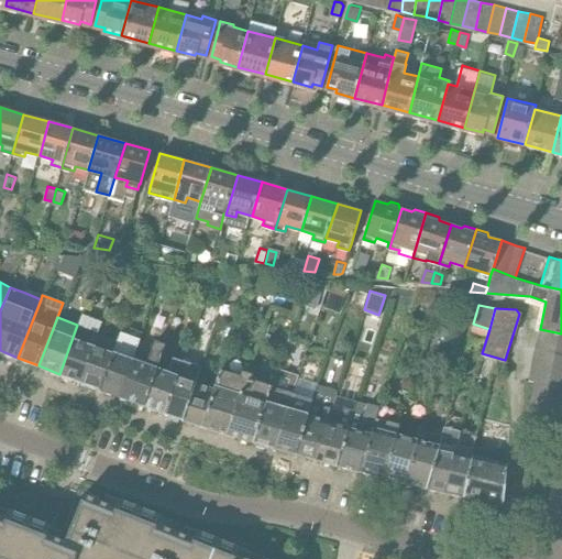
[(59,374),(80,382),(98,332),(99,330),(78,322),(77,325),(59,374)]
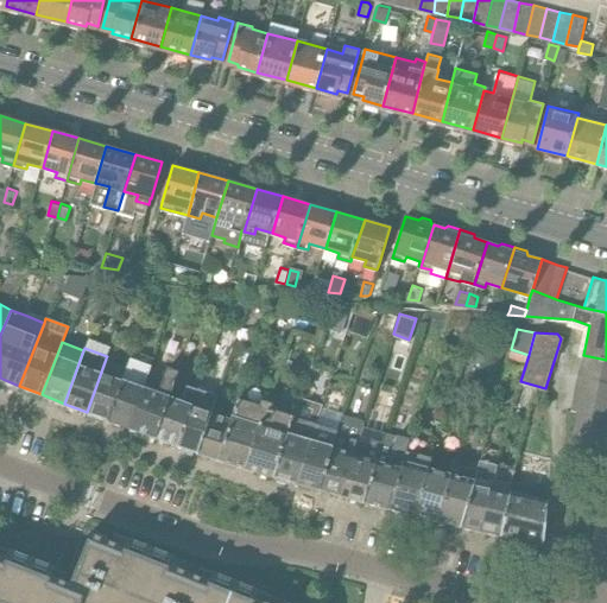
[(579,373),(606,379),(606,360),(583,355),(583,356),(582,356),(579,373)]
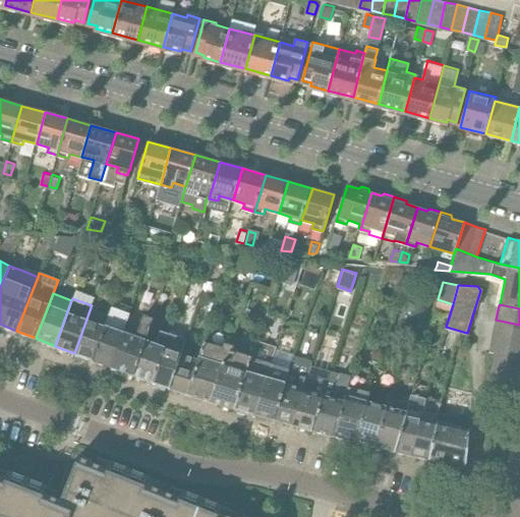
[(94,360),(112,366),(124,332),(114,328),(120,308),(112,305),(109,313),(94,360)]
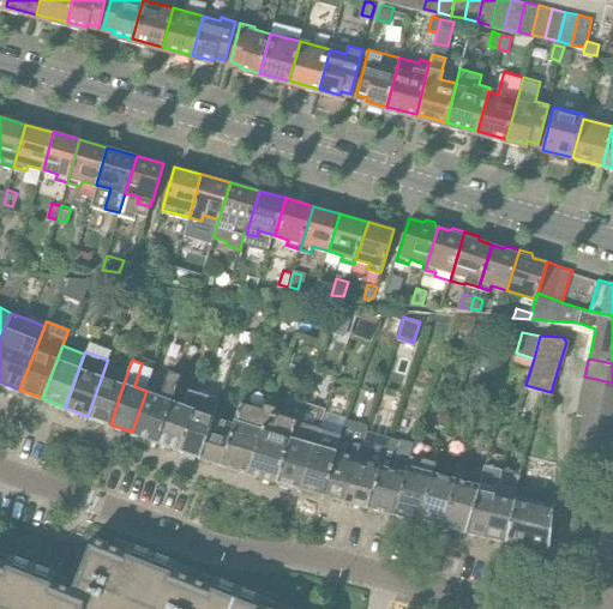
[(88,416),(110,424),(128,369),(107,362),(88,416)]
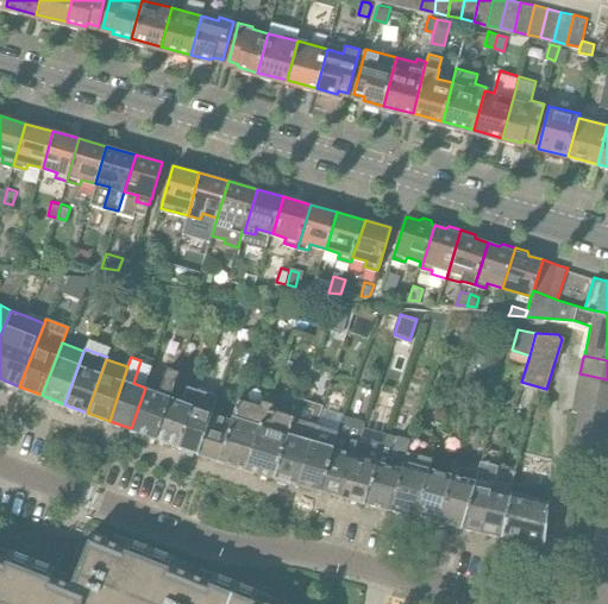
[(131,428),(156,438),(170,396),(180,372),(167,367),(158,392),(145,388),(131,428)]
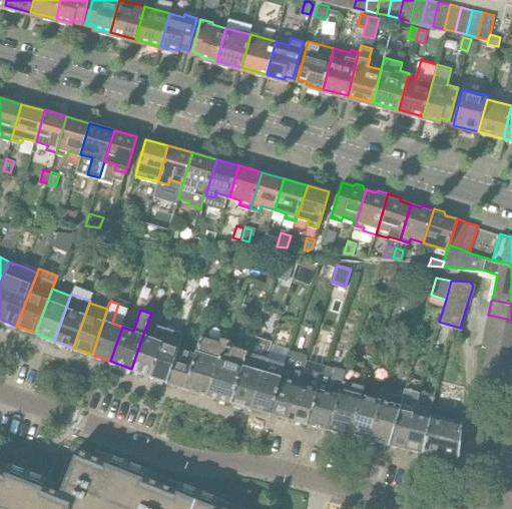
[(485,330),(511,336),(511,320),(488,315),(485,330)]
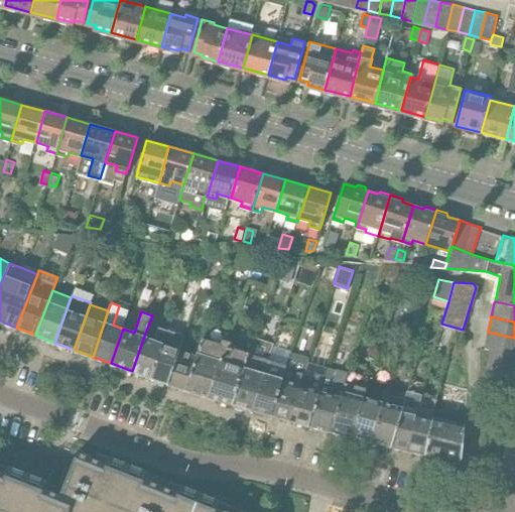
[(151,378),(167,383),(180,349),(185,331),(168,326),(165,335),(151,378)]
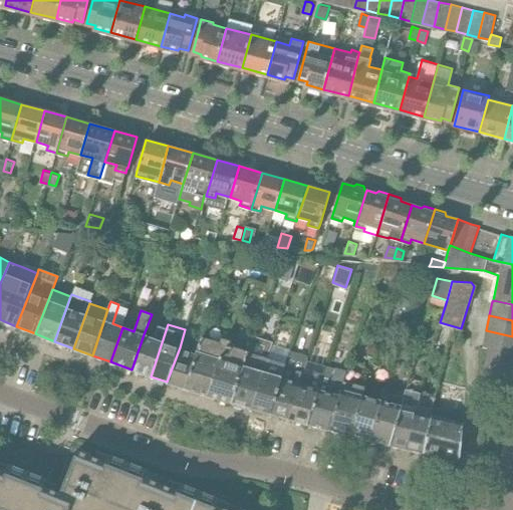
[(132,369),(151,376),(165,333),(156,330),(154,338),(144,334),(132,369)]
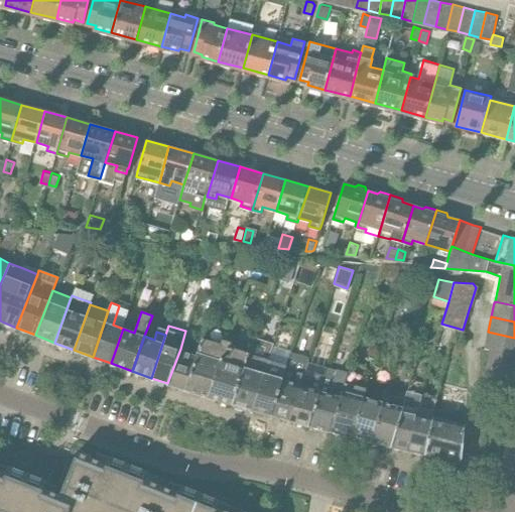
[(491,349),(514,354),(514,338),(488,332),(485,348),(491,349)]
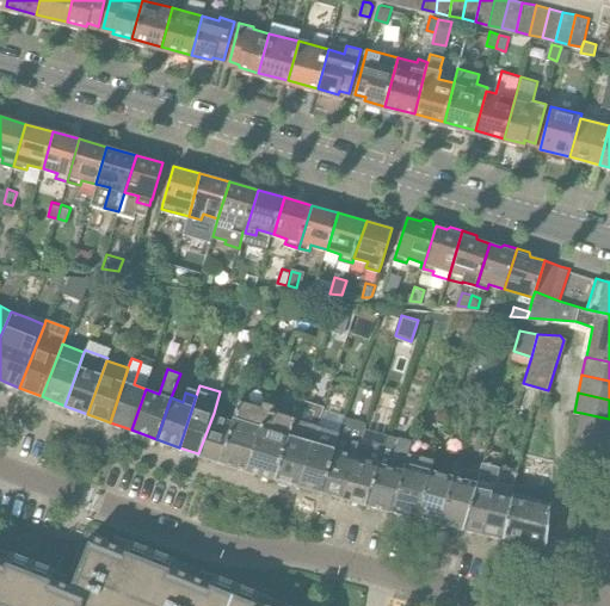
[(219,461),(246,469),(272,404),(263,401),(262,408),(239,401),(233,419),(219,461)]
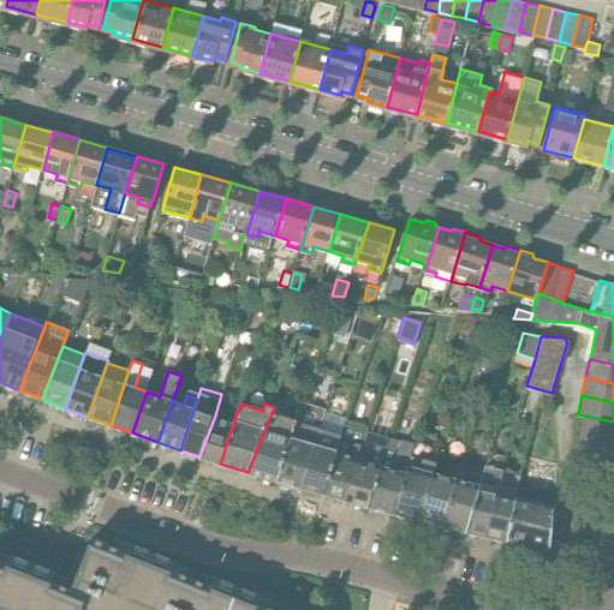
[(248,472),(276,480),(290,438),(292,438),(299,422),(285,417),(286,411),(274,407),(248,472)]
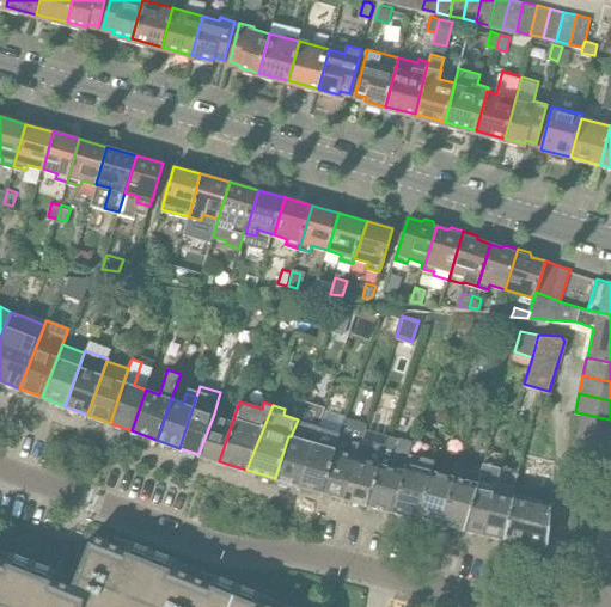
[(275,478),(298,485),(318,427),(322,411),(301,405),(298,420),(291,436),(288,436),(275,478)]
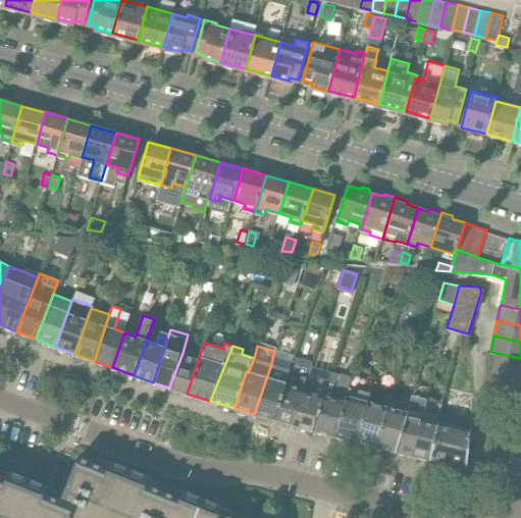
[(169,387),(187,394),(199,358),(183,353),(169,387)]
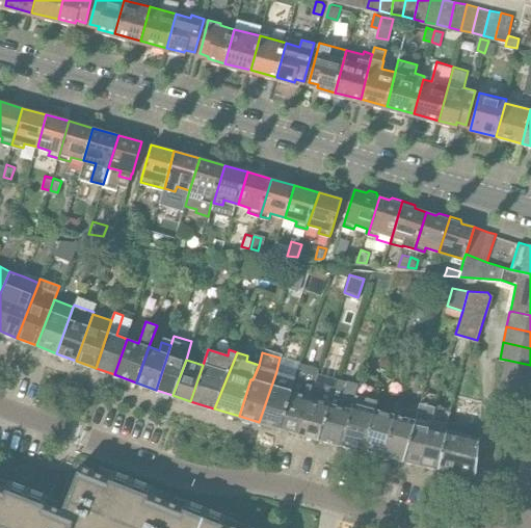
[(503,375),(530,381),(530,365),(506,360),(503,375)]
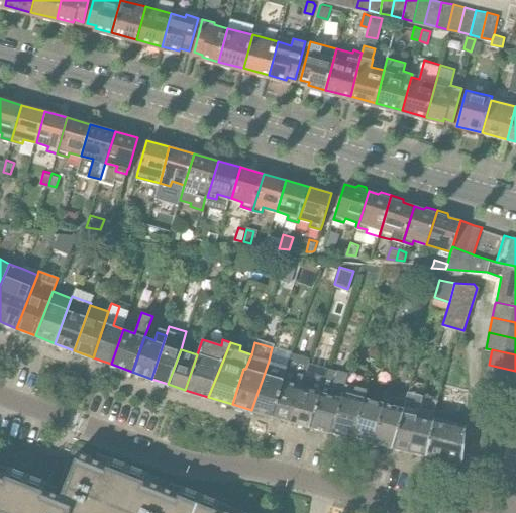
[(273,415),(291,420),(310,361),(311,356),(298,352),(290,381),(284,379),(273,415)]
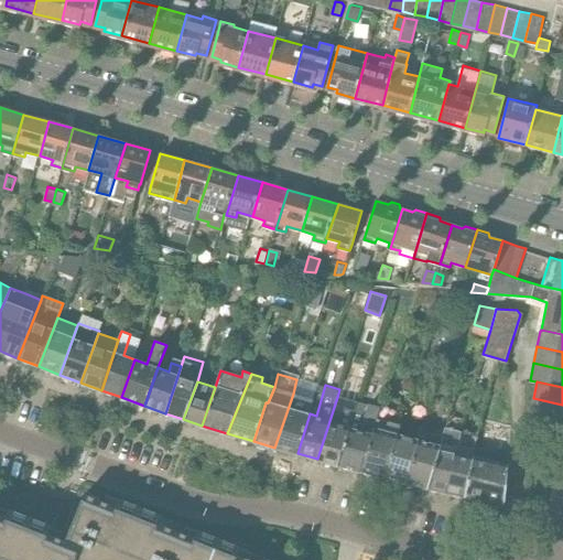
[(274,448),(298,453),(310,413),(313,399),(293,394),(274,448)]
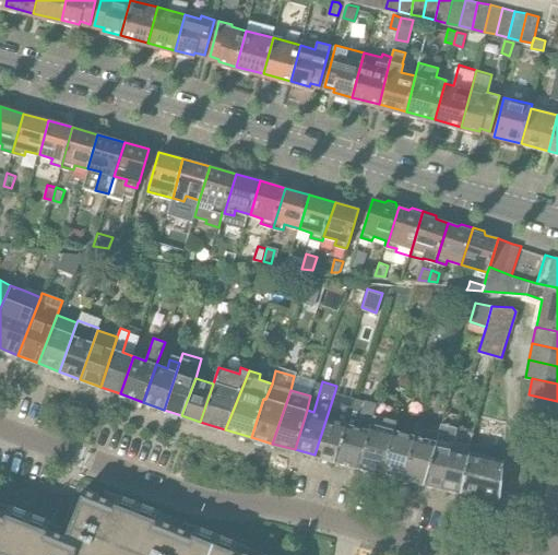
[(315,455),(335,461),(347,422),(336,418),(344,392),(335,390),(315,455)]
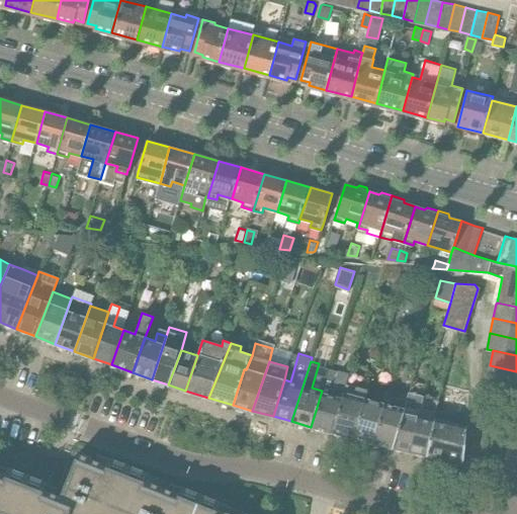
[(487,380),(512,387),(516,371),(490,365),(487,380)]
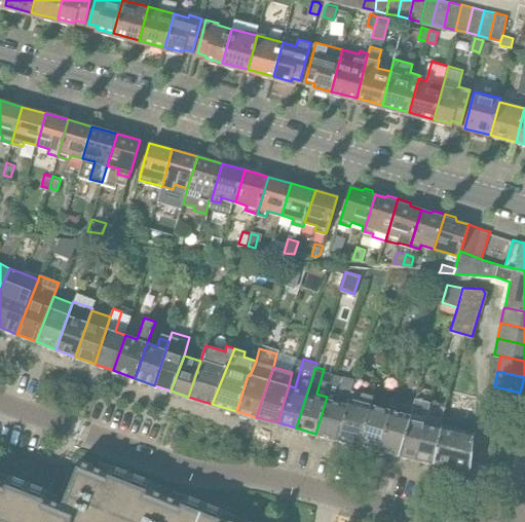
[(315,434),(337,439),(351,390),(354,379),(343,376),(336,402),(329,400),(330,397),(327,397),(315,434)]
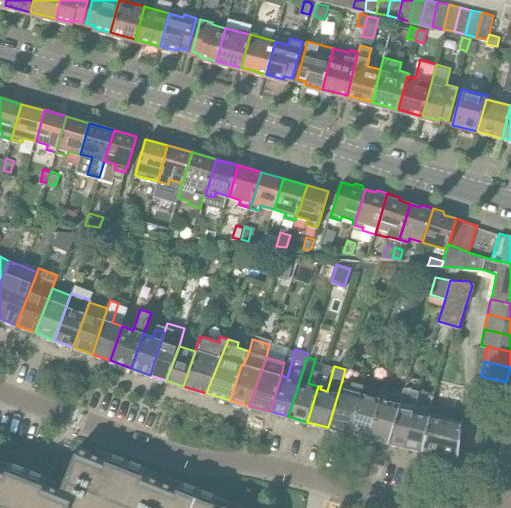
[(477,392),(503,397),(506,382),(481,376),(477,392)]
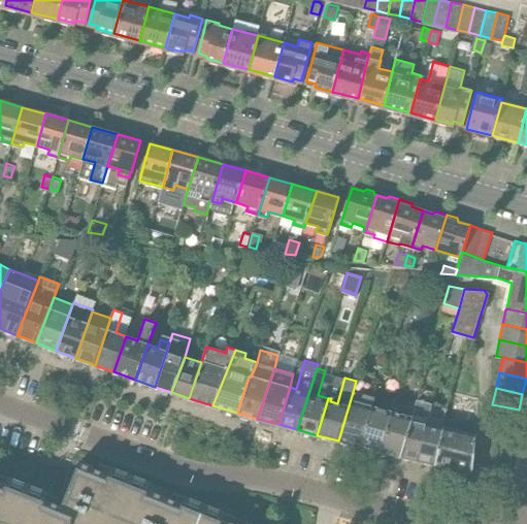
[(338,440),(360,447),(372,406),(374,397),(353,392),(338,440)]
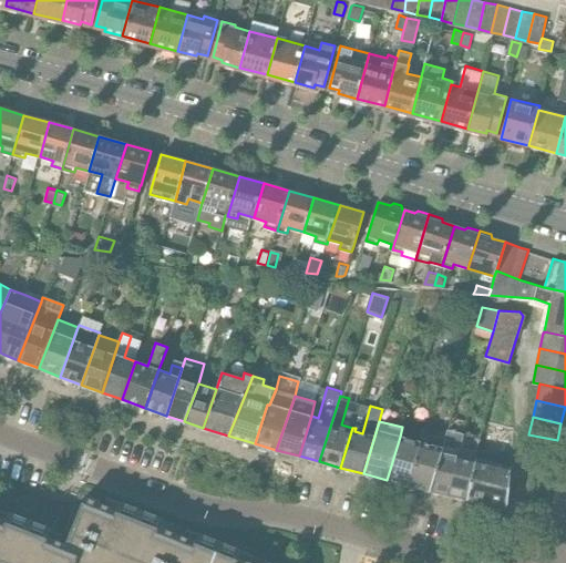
[(387,480),(408,484),(421,442),(425,430),(413,427),(411,439),(400,437),(387,480)]
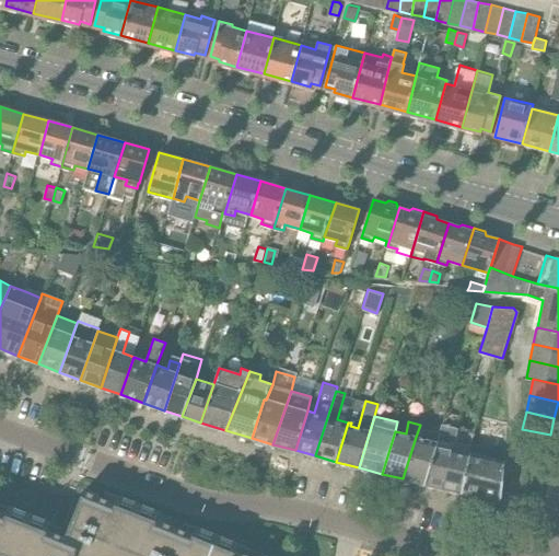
[(424,484),(443,488),(454,449),(453,449),(458,428),(442,424),(440,432),(424,484)]
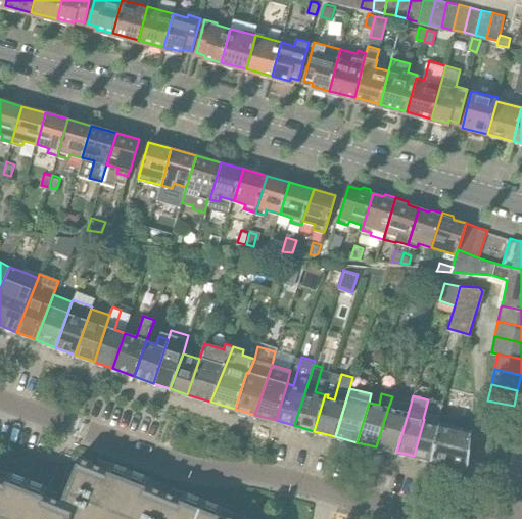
[(376,446),(396,452),(411,404),(400,400),(398,410),(388,408),(376,446)]
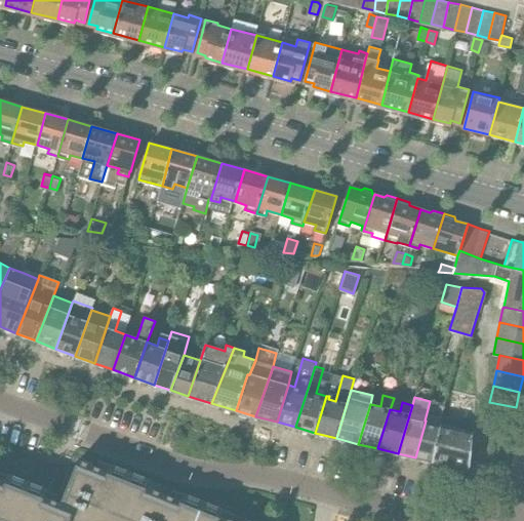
[(433,462),(469,471),(475,422),(442,414),(440,424),(433,462)]
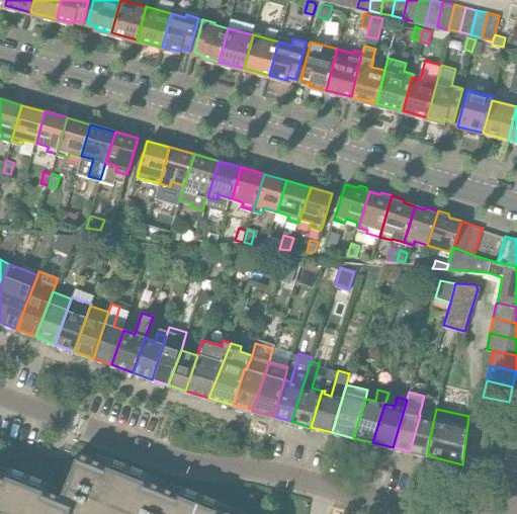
[(410,451),(427,455),(434,418),(420,415),(410,451)]
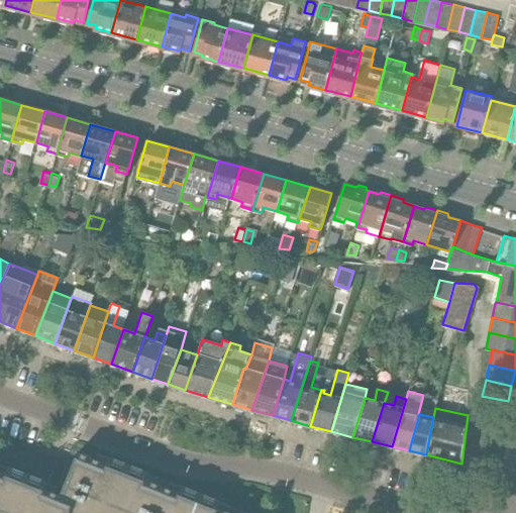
[(0,512),(248,512),(242,511),(241,512),(228,512),(231,506),(171,482),(167,490),(156,486),(159,477),(98,452),(95,462),(77,454),(60,498),(55,496),(59,488),(0,464),(0,512)]
